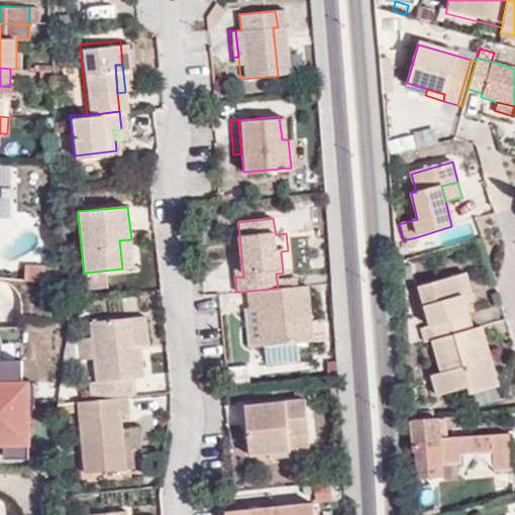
[(405,247),(418,244),(416,237),(403,240),(405,247)]
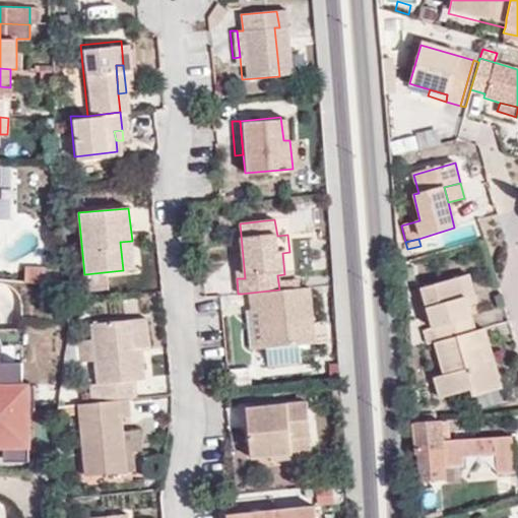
[(123,270),(135,269),(132,241),(120,242),(123,270)]
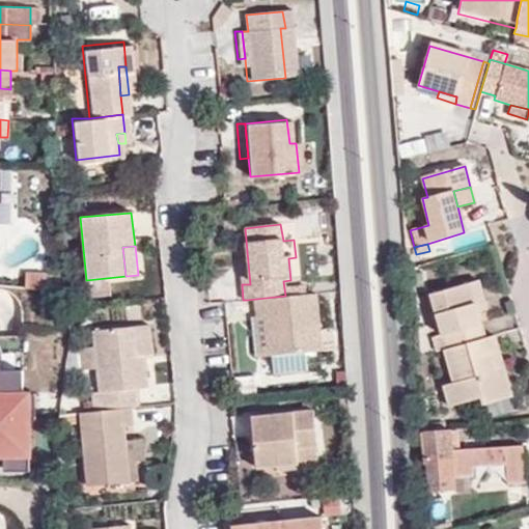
[(248,262),(240,263),(242,284),(250,284),(248,262)]
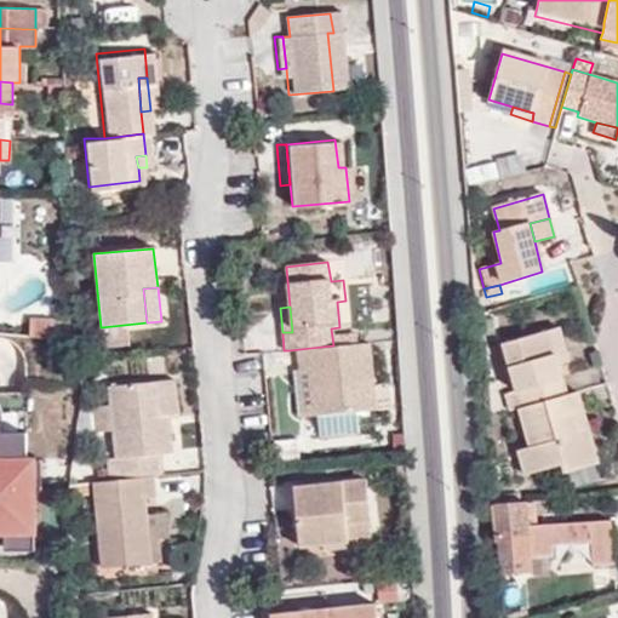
[(64,337),(64,321),(41,321),(41,337),(64,337)]
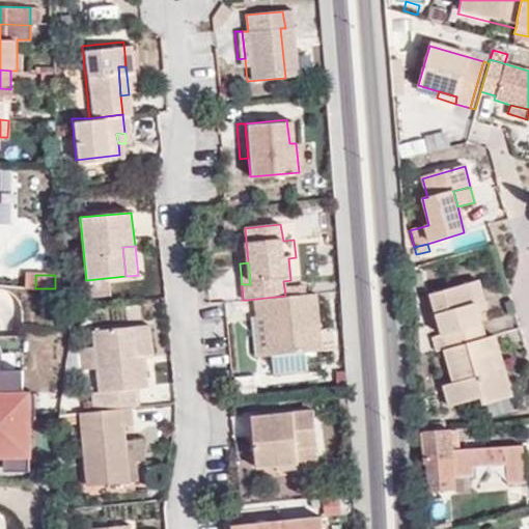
[(486,310),(478,282),(470,283),(478,313),(486,310)]
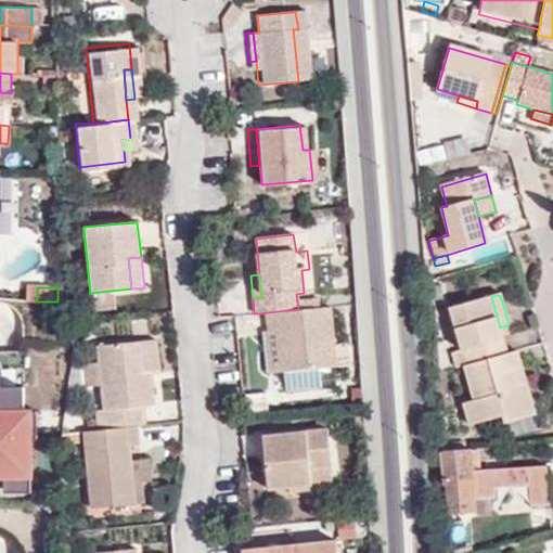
[(460,351),(450,355),(454,369),(462,367),(506,354),(500,328),(491,296),(449,309),(460,351)]
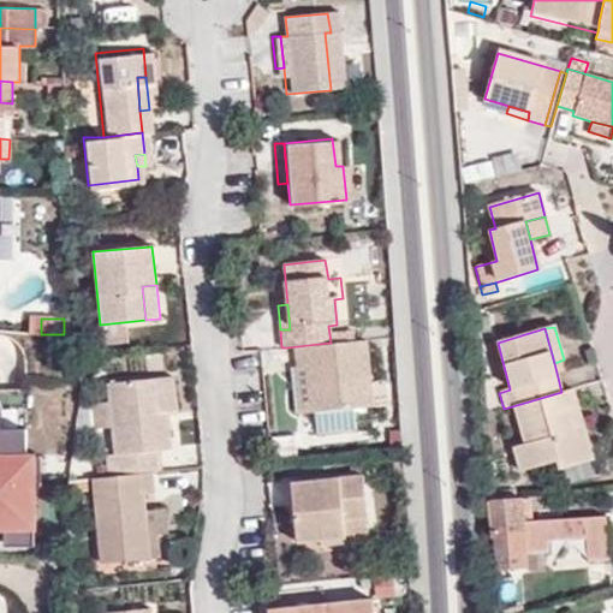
[(304,411),(369,406),(362,340),(331,343),(286,347),(289,364),(301,363),(304,411)]
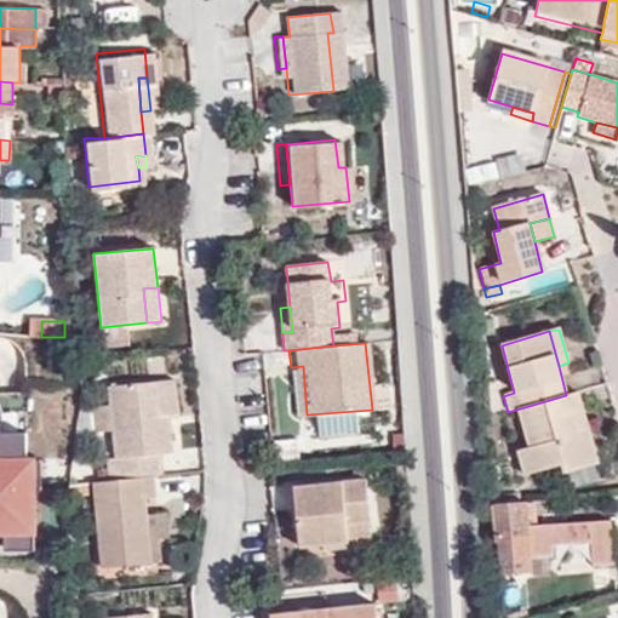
[(291,367),(295,416),(307,415),(303,366),(291,367)]
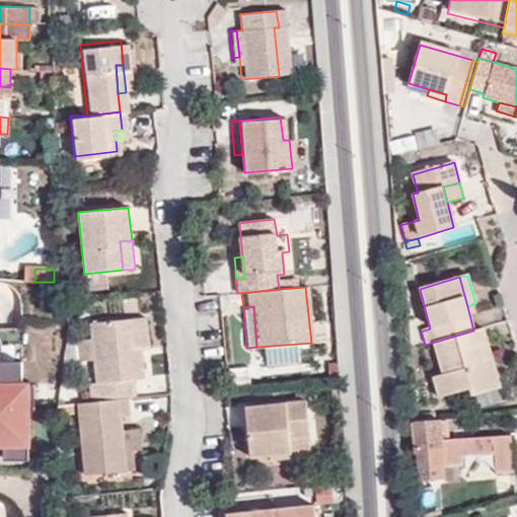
[(139,348),(137,319),(128,320),(130,349),(139,348)]
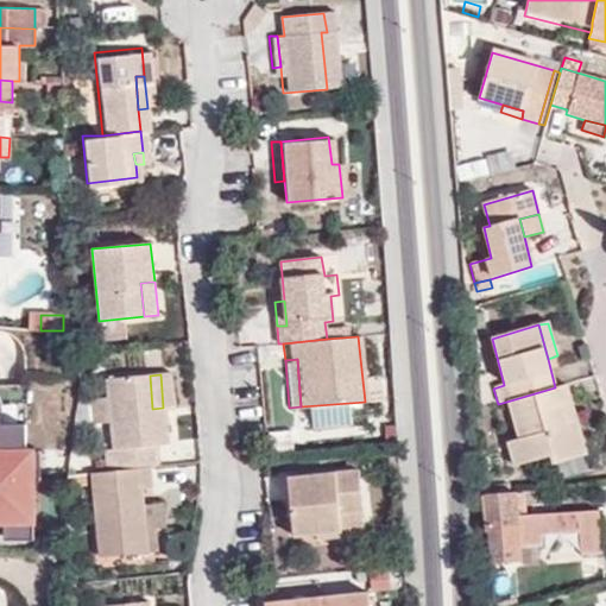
[(150,376),(107,378),(114,469),(151,466),(155,466),(152,444),(166,443),(163,408),(152,409),(150,376)]
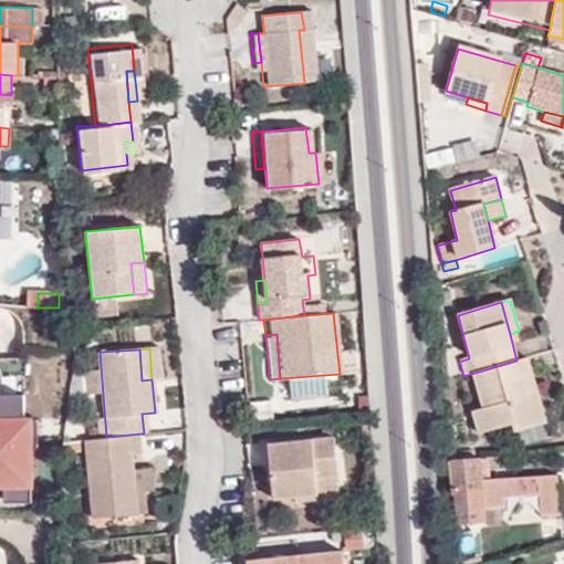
[(532,377),(526,358),(517,361),(471,374),(480,409),(471,413),(477,435),(509,425),(512,435),(544,424),(536,396),(530,398),(524,379),(532,377)]
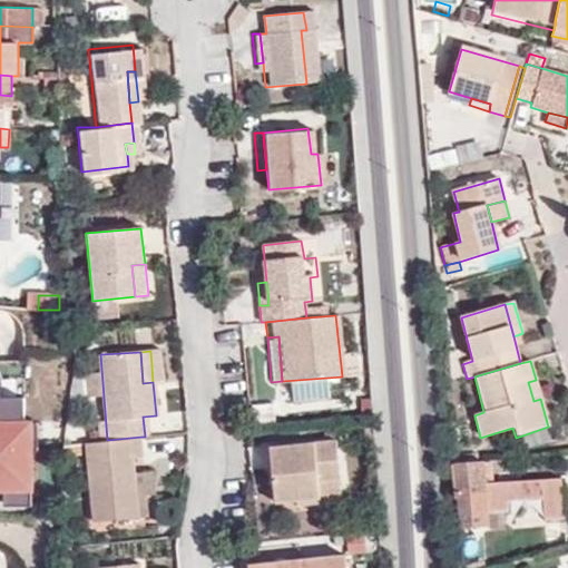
[(540,399),(536,380),(528,382),(534,401),(540,399)]
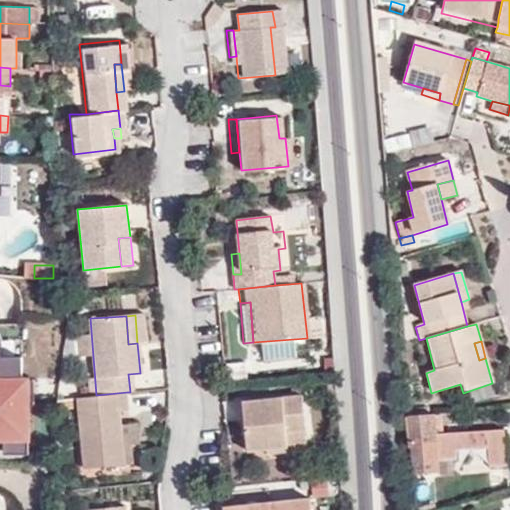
[(265,352),(265,362),(297,362),(298,353),(265,352)]
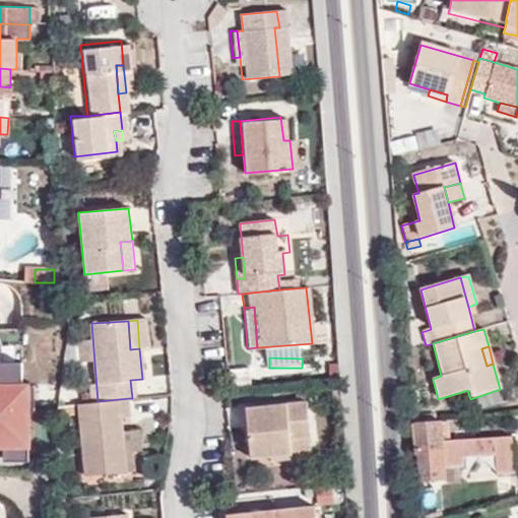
[(0,445),(3,445),(27,445),(27,409),(21,409),(21,385),(21,362),(0,362),(0,445)]
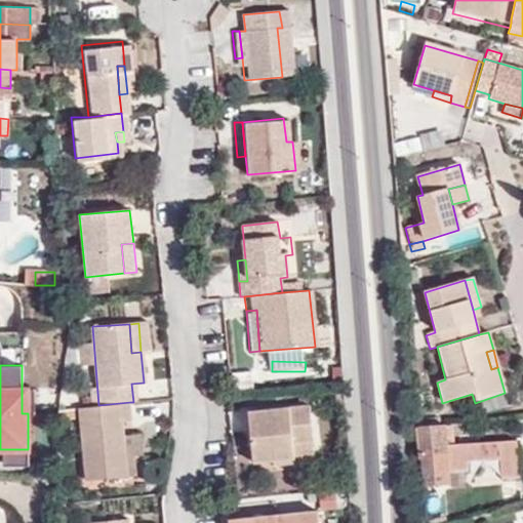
[(34,413),(34,389),(22,389),(22,413),(28,413),(34,413)]
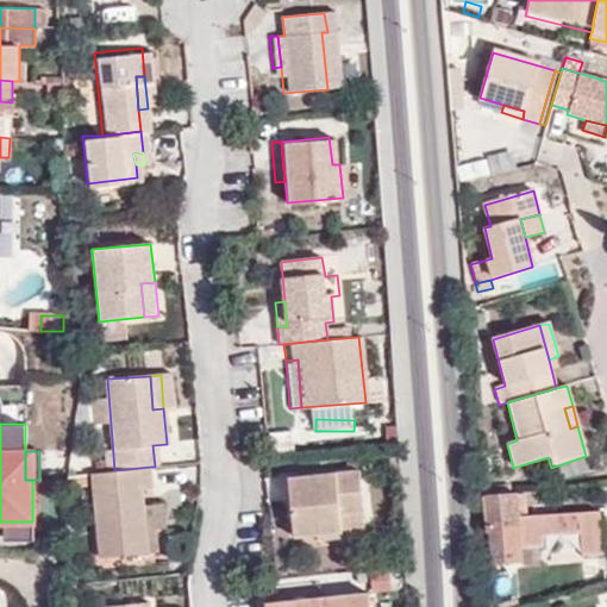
[(142,487),(152,486),(151,467),(114,470),(92,473),(100,557),(148,552),(143,505),(142,487)]
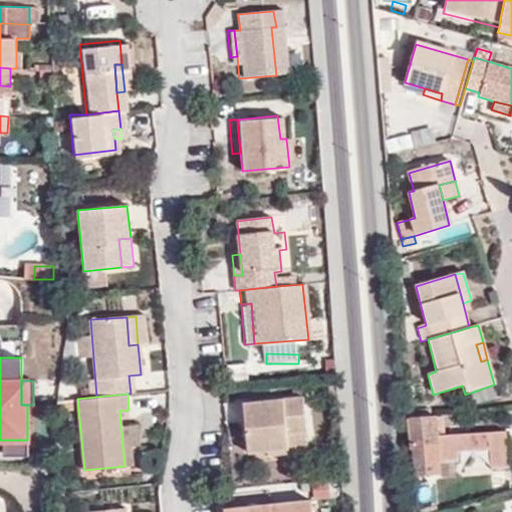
[(242,406),(247,458),(265,456),(283,454),(281,437),(302,435),(298,401),(242,406)]
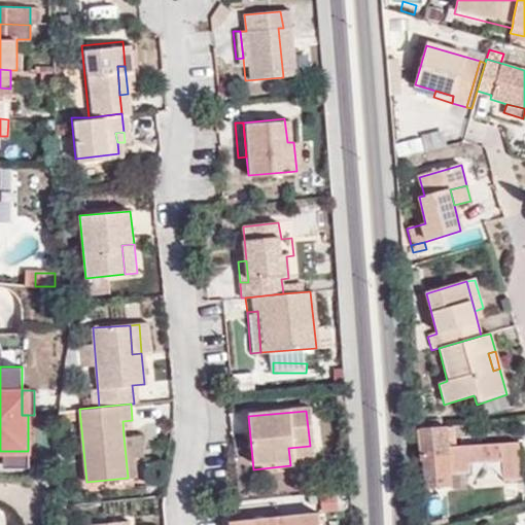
[(449,448),(448,427),(418,429),(423,488),(451,487),(450,475),(468,474),(468,464),(479,463),(478,446),(455,447),(449,448)]
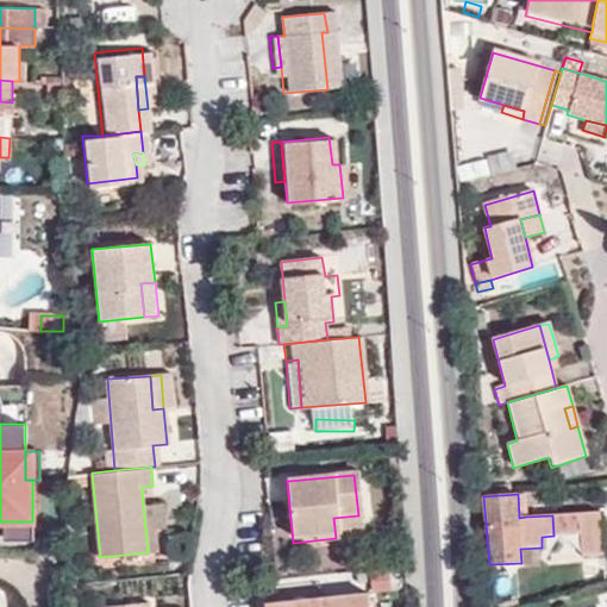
[(156,551),(151,504),(143,505),(148,552),(156,551)]
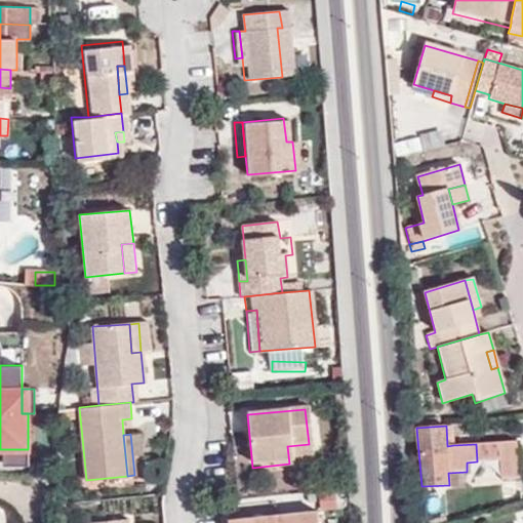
[(519,478),(516,442),(497,443),(498,460),(500,479),(519,478)]
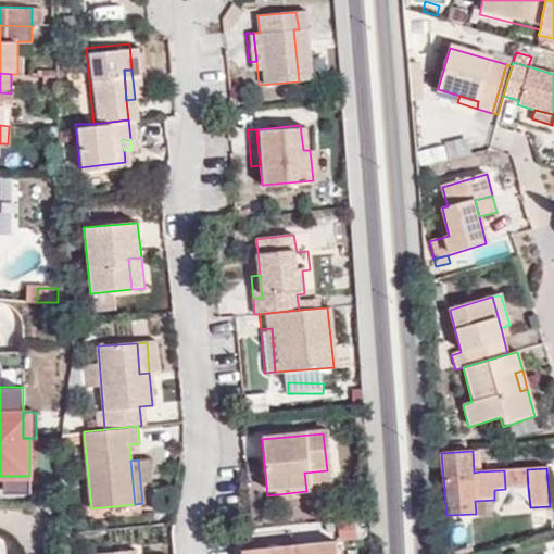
[(528,488),(527,469),(504,470),(505,489),(528,488)]
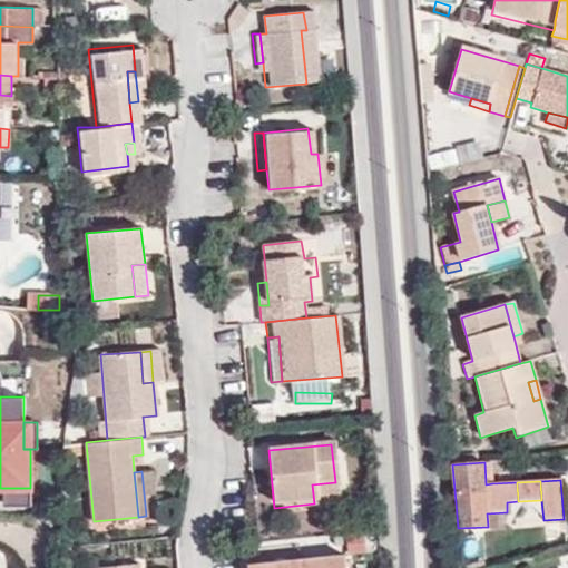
[(294,516),(338,512),(335,482),(312,485),(314,503),(294,506),(294,516)]
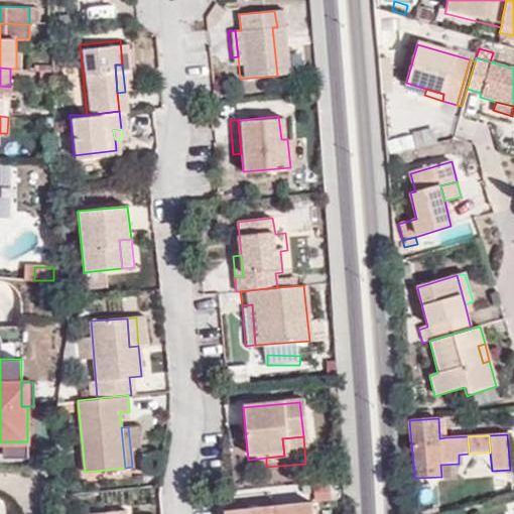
[(0,446),(3,447),(3,457),(27,457),(27,441),(3,441),(0,441),(0,446)]
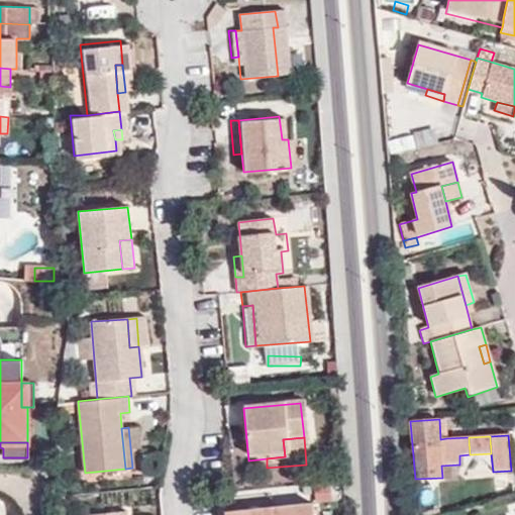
[(315,507),(331,507),(331,482),(315,483),(315,507)]
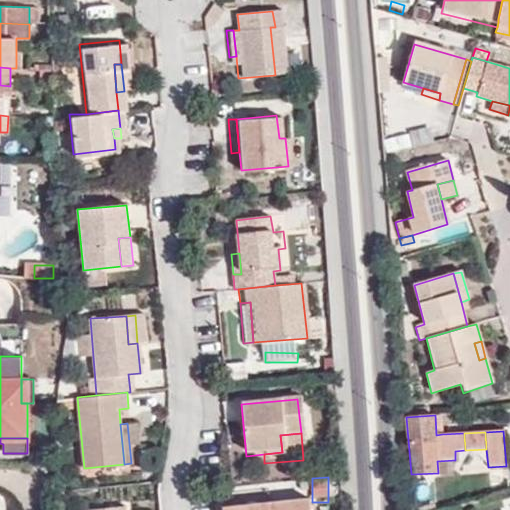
[(312,509),(311,497),(223,506),(223,509),(312,509)]
